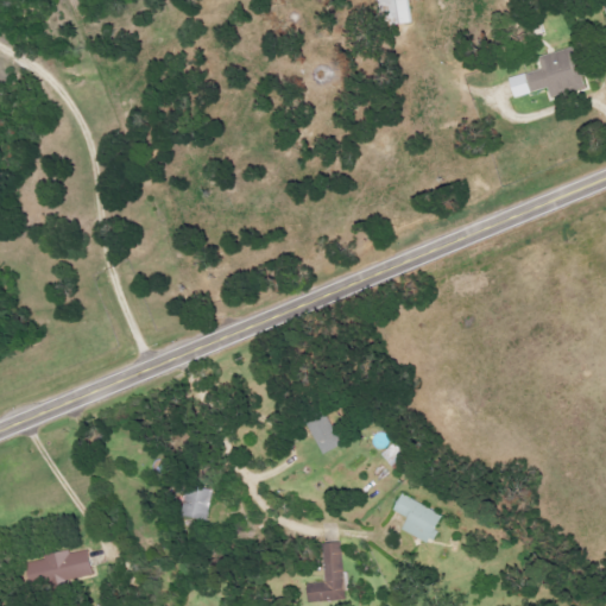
[(383,25),(410,21),(406,0),(379,0),(383,25)]
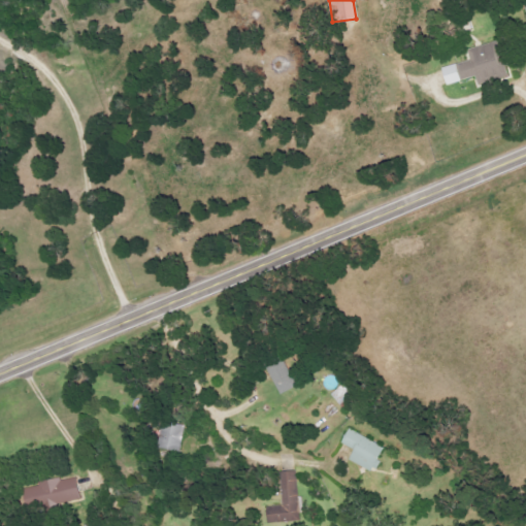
[(470,59),(441,66),(447,84),(475,76),(478,84),(488,81),(486,73),(499,69),(495,55),(501,54),(497,39),(467,47),(470,59)]
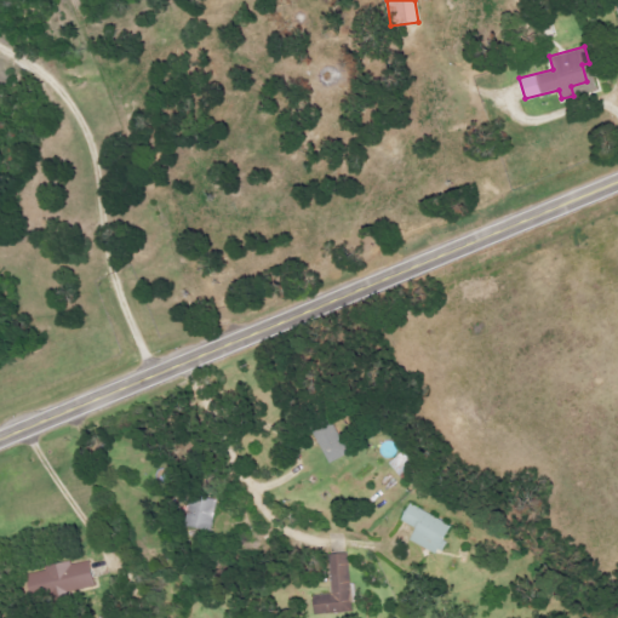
[(328,462),(348,453),(332,418),(312,428),(328,462)]
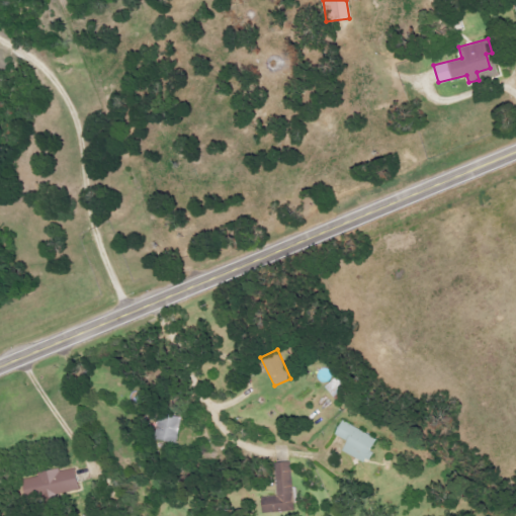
[(344,387),(335,376),(324,385),(333,396),(344,387)]
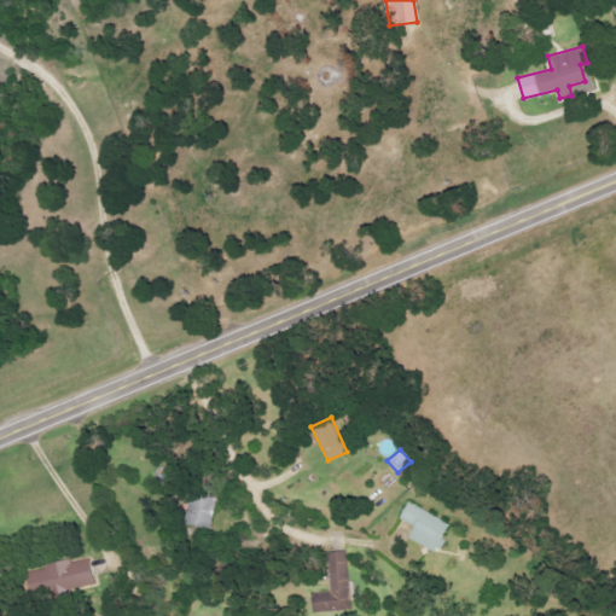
[(208,528),(215,498),(192,492),(185,522),(208,528)]
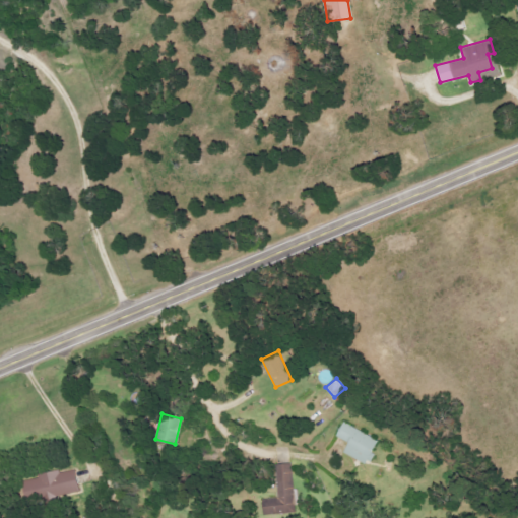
[(378,440),(342,421),(335,435),(348,442),(342,452),(365,463),(378,440)]
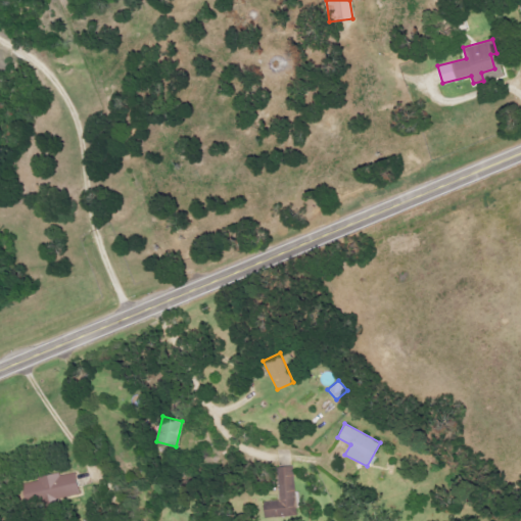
[(279,502),(265,502),(265,516),(295,516),(294,466),(278,466),(279,502)]
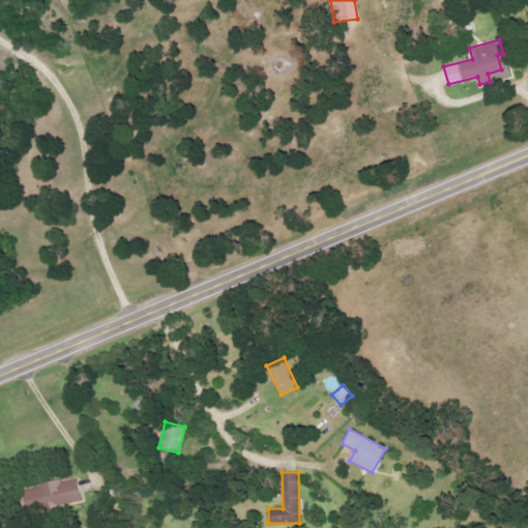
[(80,497),(77,485),(70,487),(69,482),(62,484),(61,478),(24,488),(29,509),(80,497)]
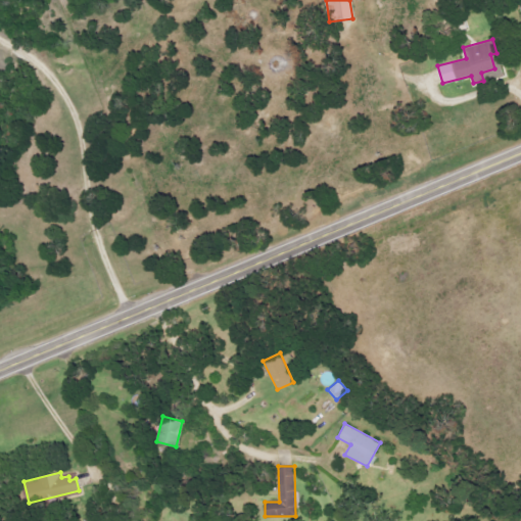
All buildings are outlined.
